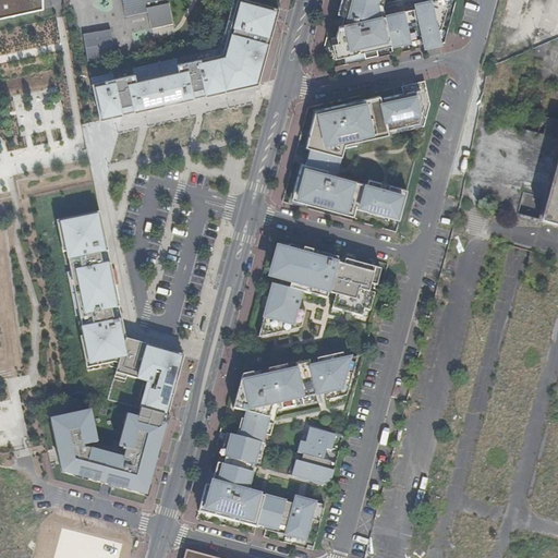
[(0,0),(0,20),(36,12),(33,0),(0,0)]
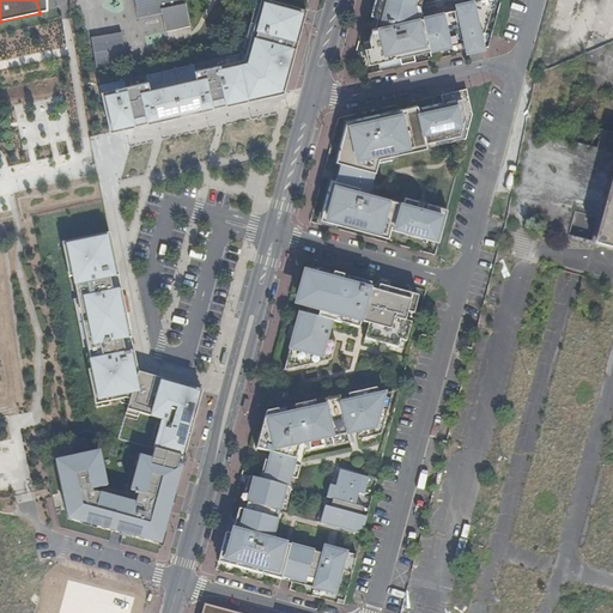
[(284,93),(305,10),(269,0),(256,0),(242,54),(216,60),(217,66),(194,71),(193,65),(146,76),(147,82),(125,86),(123,80),(99,86),(110,133),(114,132),(134,127),(156,122),(178,117),(201,111),(228,107),(261,98),(284,93)]
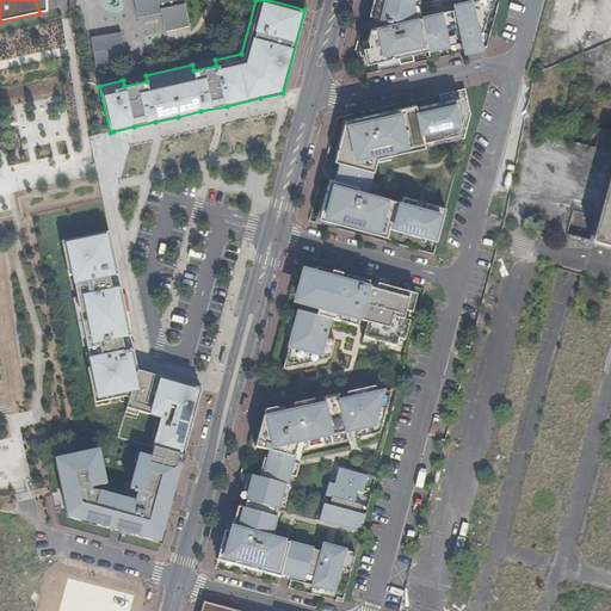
[(133,0),(137,22),(161,16),(165,34),(189,29),(183,0),(133,0)]
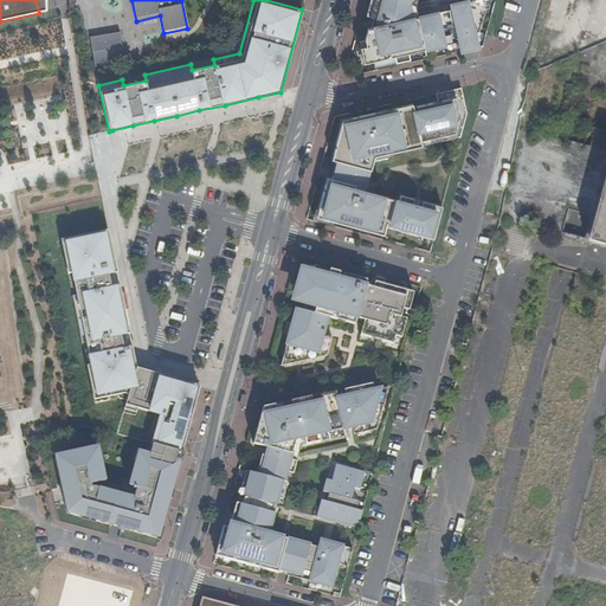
[(479,0),(472,0),(450,6),(451,11),(411,20),(407,7),(408,0),(368,0),(365,15),(372,18),(369,27),(366,28),(362,40),(363,47),(359,49),(361,63),(371,60),(392,56),(394,63),(407,59),(406,53),(423,50),(458,42),(461,51),(476,47),(474,33),(477,32),(483,11),(479,0)]
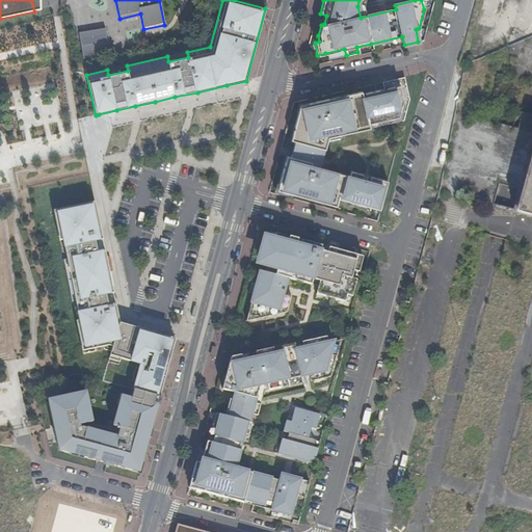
[(103,26),(77,33),(83,57),(108,50),(103,26)]
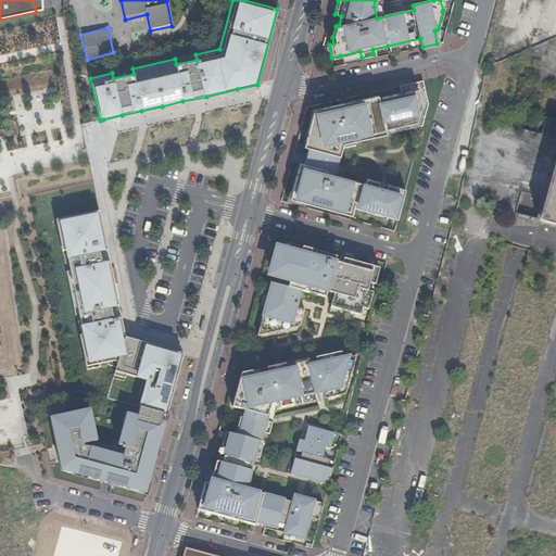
[(389,50),(388,46),(373,49),(374,54),(389,50)]
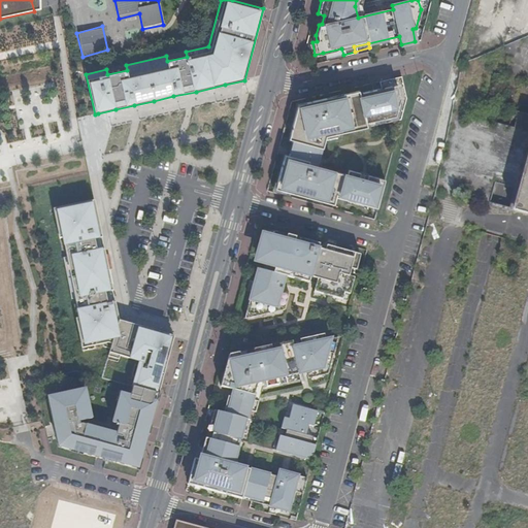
[(324,59),(343,55),(341,48),(323,53),(324,59)]
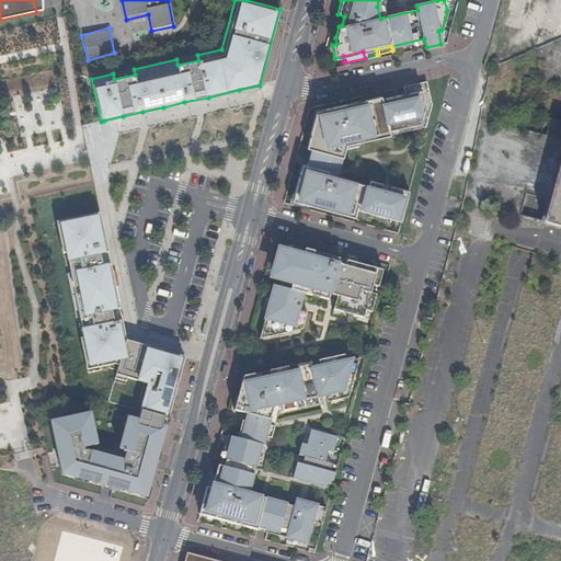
[(292,201),(324,209),(325,206),(342,210),(343,206),(355,209),(399,221),(407,191),(368,181),(367,186),(333,176),(325,174),(328,164),(335,167),(341,147),(344,147),(344,144),(373,138),(373,134),(389,130),(407,126),(408,130),(424,127),(430,104),(425,81),(402,87),(403,94),(380,99),(380,96),(359,101),(317,111),(305,151),(310,153),(306,170),(299,170),(292,201)]
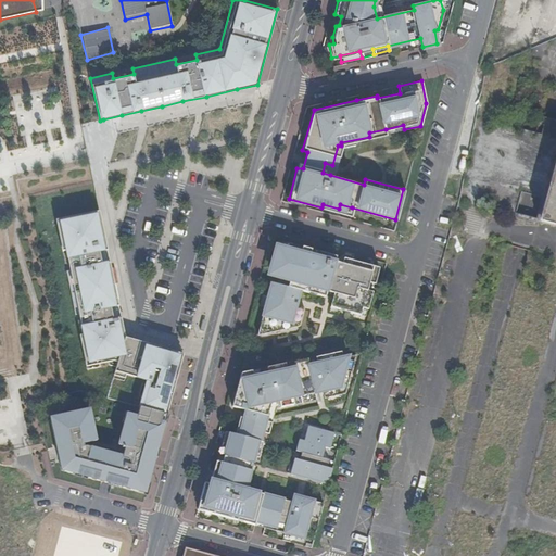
[(555,119),(540,116),(535,133),(555,138),(555,155),(539,223),(555,226),(555,119)]
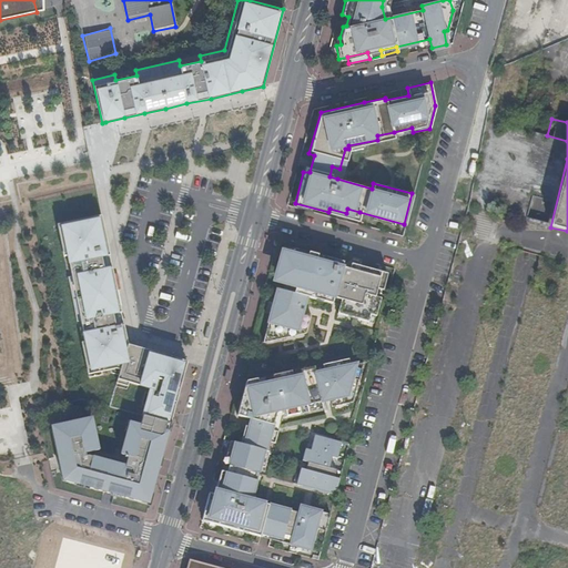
[(340,169),(332,166),(330,176),(337,179),(340,169)]
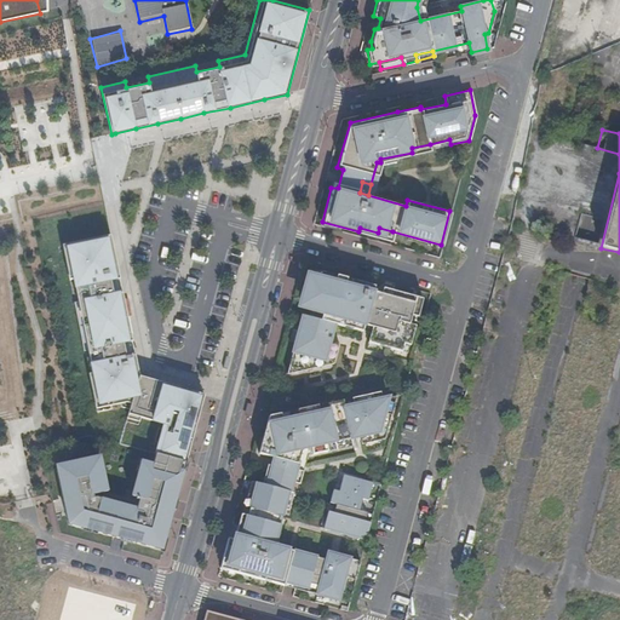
[(360,228),(359,231),(390,240),(392,231),(379,228),(378,233),(360,228)]
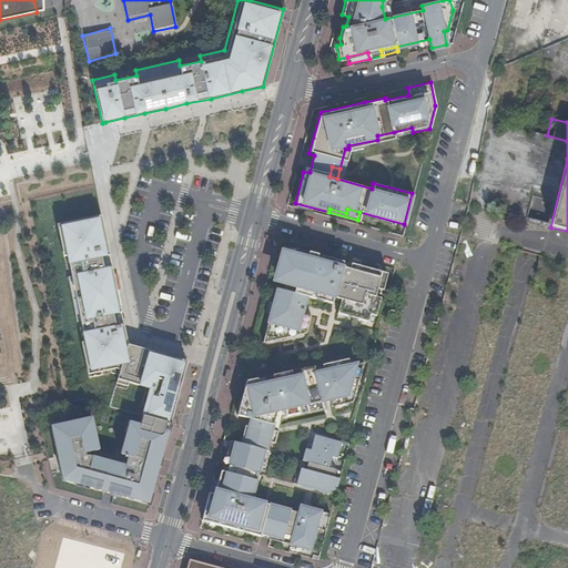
[(87,371),(118,364),(123,366),(119,378),(151,388),(143,415),(144,416),(171,424),(176,404),(185,375),(189,363),(179,361),(144,351),(128,346),(124,330),(119,303),(113,274),(107,244),(101,216),(57,225),(63,256),(68,256),(71,276),(68,277),(77,322),(80,321),(84,342),(81,343),(87,371)]
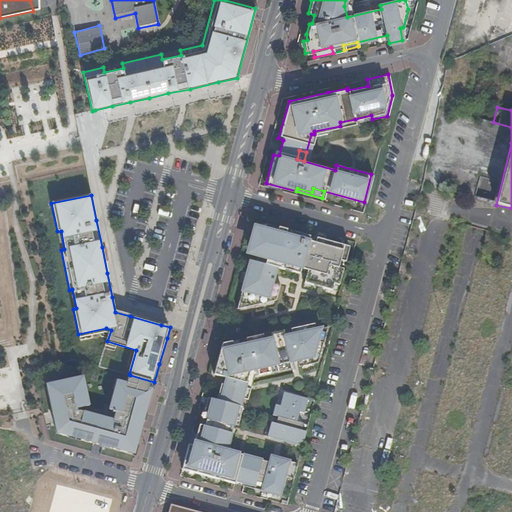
[(236,309),(274,303),(278,286),(270,284),(274,269),(282,271),(283,267),(290,268),(289,273),(297,275),(298,270),(305,272),(304,276),(302,284),(311,286),(313,280),(322,282),(320,288),(320,289),(330,291),(332,284),(337,285),(341,270),(336,268),(338,261),(343,262),(347,248),(332,243),(332,244),(331,249),(322,246),(323,241),(315,239),(313,244),(306,242),(308,237),(292,232),(292,233),(291,237),(283,235),(285,231),(285,230),(276,228),(275,234),(252,227),(247,247),(263,251),(260,259),(265,260),(264,265),(249,261),(243,284),(249,285),(247,292),(242,291),(241,291),(236,309)]
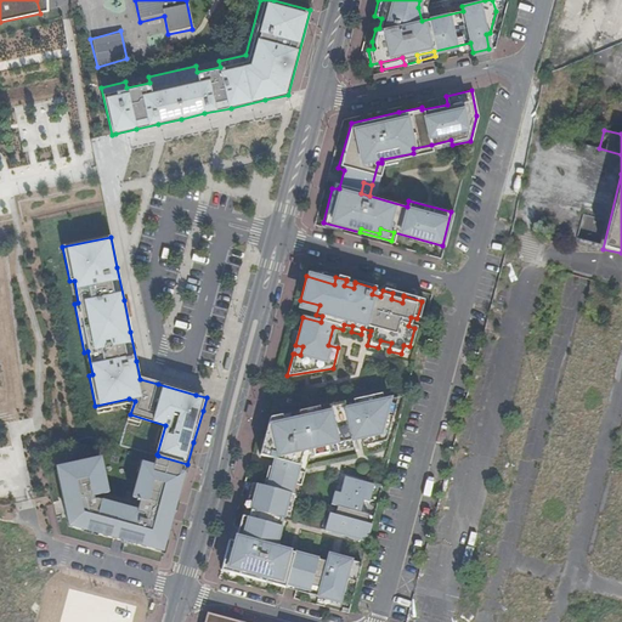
[(391,343),(380,340),(378,348),(389,350),(391,343)]
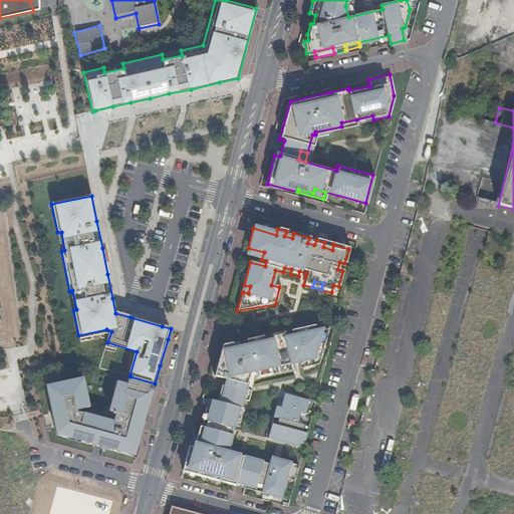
[(181,471),(234,485),(235,482),(262,490),(261,493),(279,497),(284,478),(293,481),(296,466),(270,459),(269,465),(225,453),(233,423),(235,415),(240,416),(241,409),(239,408),(241,401),(246,402),(249,391),(237,388),(238,383),(245,384),(248,372),(256,370),(257,376),(269,374),(268,368),(289,363),(297,362),(298,368),(318,364),(327,328),(315,331),(313,325),(290,330),(291,336),(284,338),(283,332),(269,335),(271,341),(262,342),(261,336),(244,340),(245,346),(232,349),(231,343),(221,345),(213,376),(226,379),(225,387),(221,386),(216,402),(207,400),(205,407),(209,408),(207,415),(204,428),(198,449),(193,448),(188,446),(187,449),(181,471)]
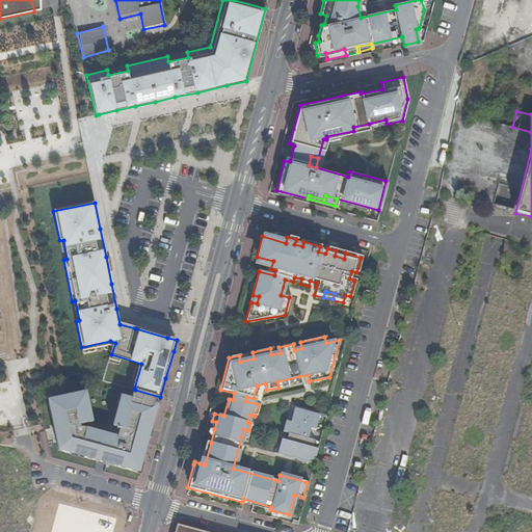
[(239,355),(240,362),(254,358),(253,352),(239,355)]
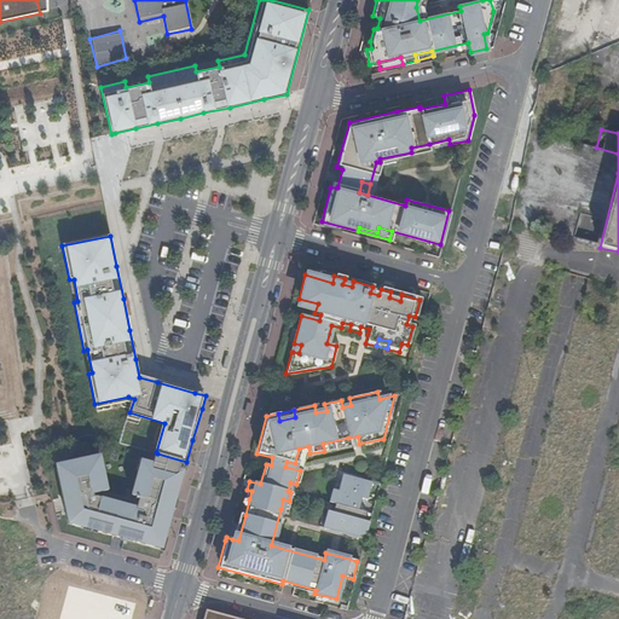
[(348,438),(323,444),(324,451),(350,445),(348,438)]
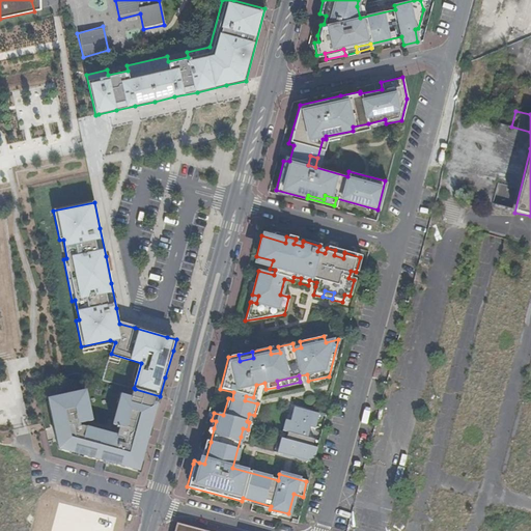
[(149,435),(160,396),(135,389),(132,397),(122,395),(114,428),(118,429),(116,436),(77,424),(93,421),(87,391),(74,394),(75,396),(61,399),(61,397),(50,399),(60,449),(140,471),(149,435)]
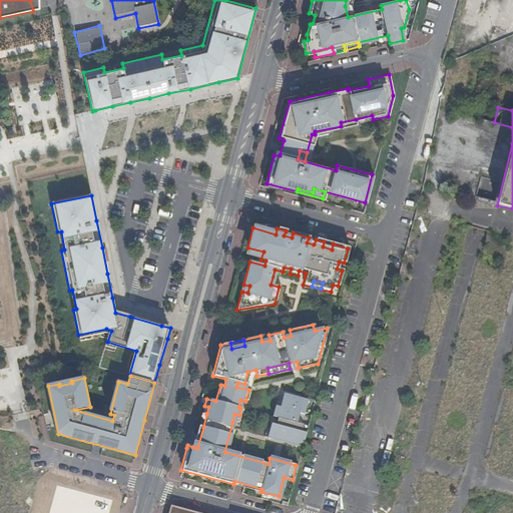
[(266,437),(301,447),(303,439),(299,438),(300,432),(302,425),(296,423),(298,413),(303,414),(307,400),(283,394),(279,407),(274,406),(272,416),(277,418),(275,424),(273,431),(268,429),(266,437)]
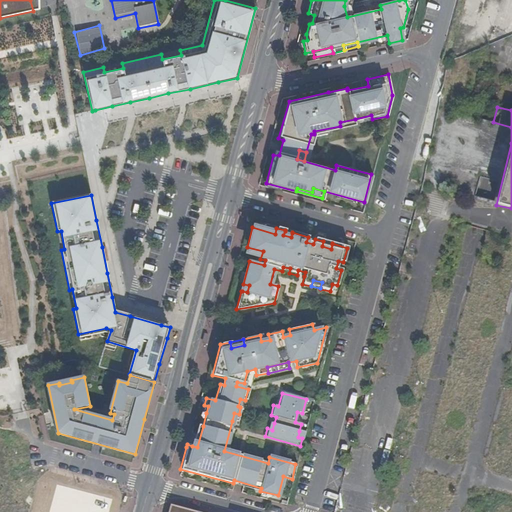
[(203,426),(197,425),(192,446),(197,447),(203,426)]
